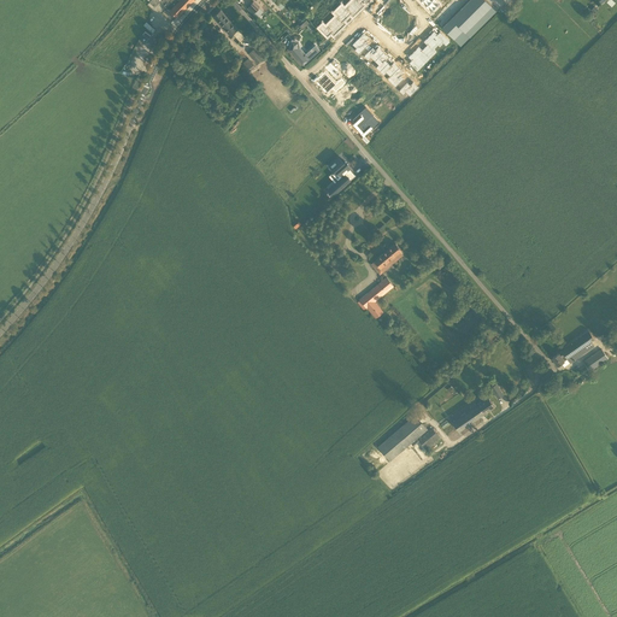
[(170,4),(166,7),(177,18),(182,12),(171,3),(172,1),(170,0),(169,0),(168,1),(170,4)]
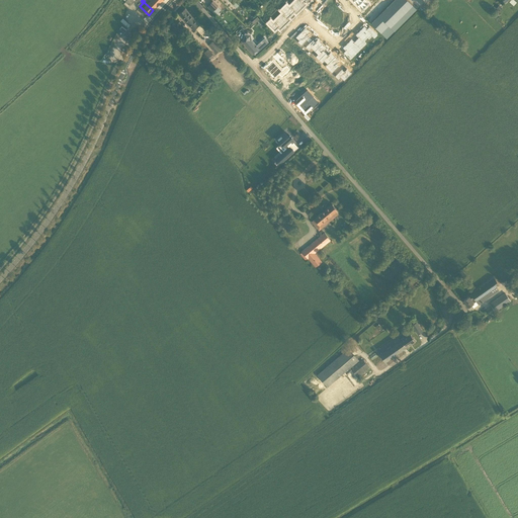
[(145,0),(145,1),(144,2),(153,10),(157,6),(150,0),(145,0)]
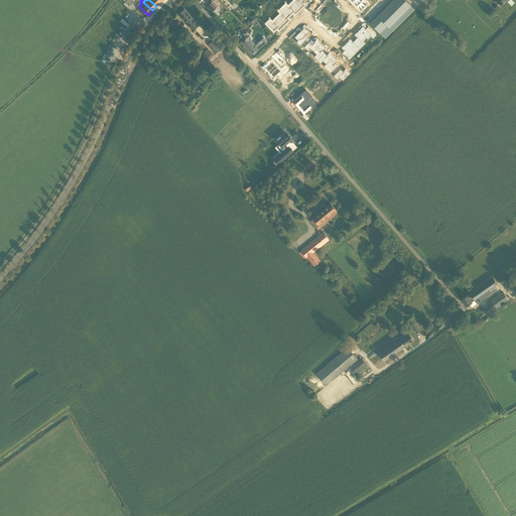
[(366,0),(361,0),(357,5),(361,9),(364,6),(366,9),(371,5),(366,0)]
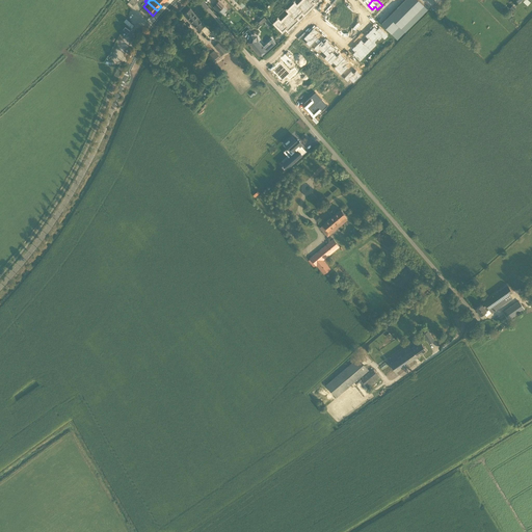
[(419,0),(404,0),(381,24),(393,35),(401,28),(405,32),(424,14),(420,9),(424,5),(419,0)]
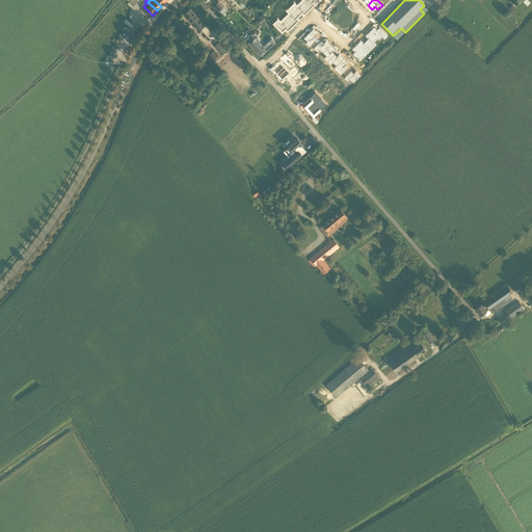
[(223,6),(218,1),(213,7),(218,12),(219,14),(221,11),(220,10),(223,6)]
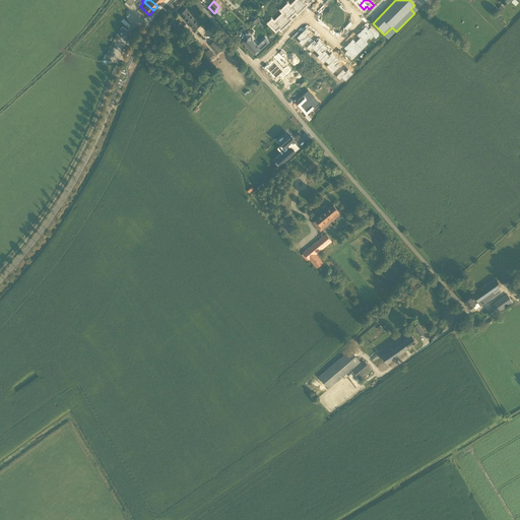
[(288,4),(285,7),(293,13),(296,10),(298,13),(303,8),(296,1),(290,6),(288,4)]
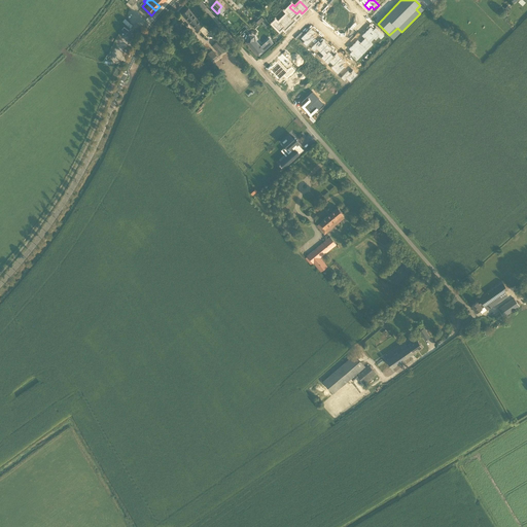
[(288,12),(283,18),(290,24),(295,20),(293,16),(296,13),(289,7),(286,10),(288,12)]
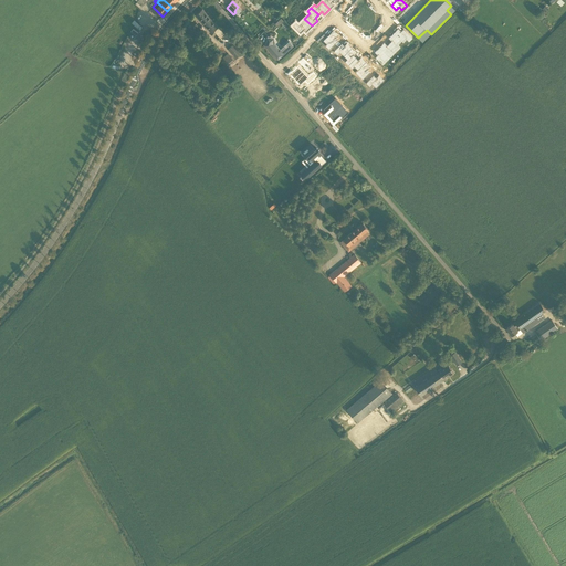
[(211,32),(213,31),(220,39),(224,34),(202,9),(196,14),(211,32)]
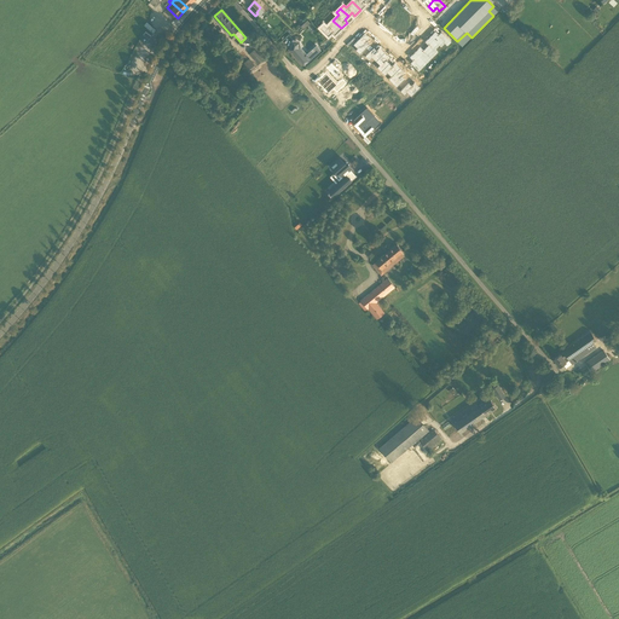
[(146,16),(139,25),(143,29),(150,19),(151,21),(154,18),(151,16),(150,18),(146,16)]
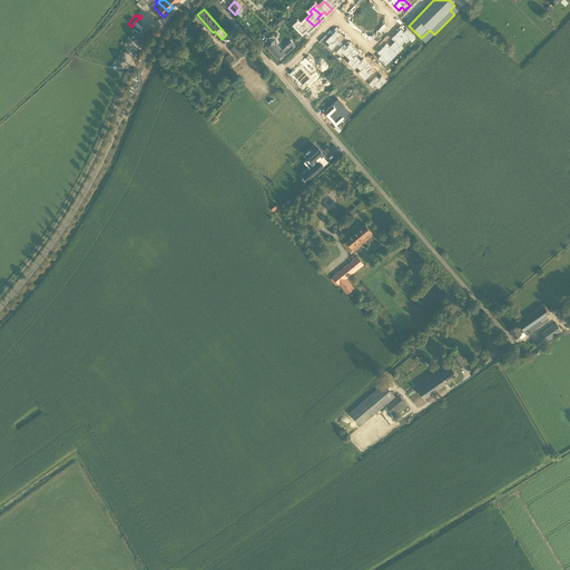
[(138,18),(131,27),(136,29),(143,21),(139,19),(138,18)]
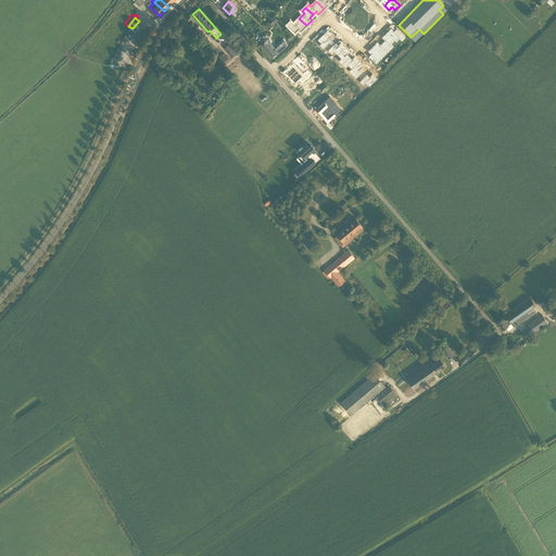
[(291,21),(288,24),(295,32),(299,28),(301,30),(306,25),(299,19),(294,23),(291,21)]
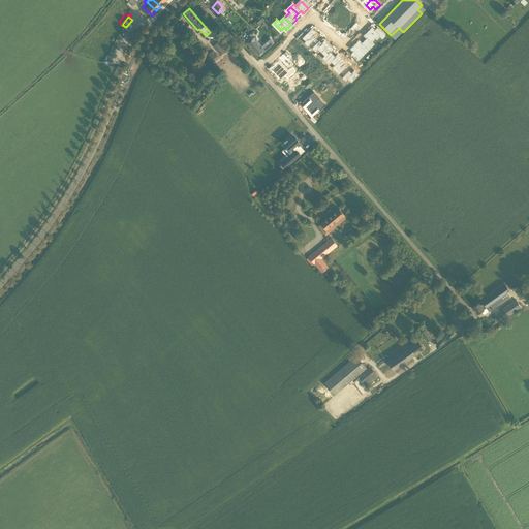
[(132,20),(126,27),(130,30),(136,22),(137,23),(138,21),(136,20),(135,22),(132,20)]
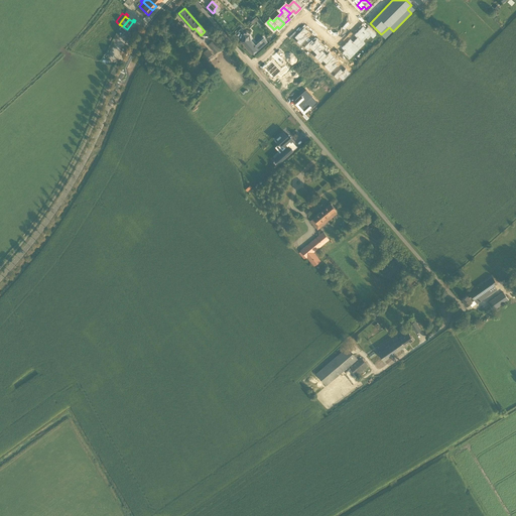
[(114,21),(110,26),(118,33),(119,31),(122,27),(114,21)]
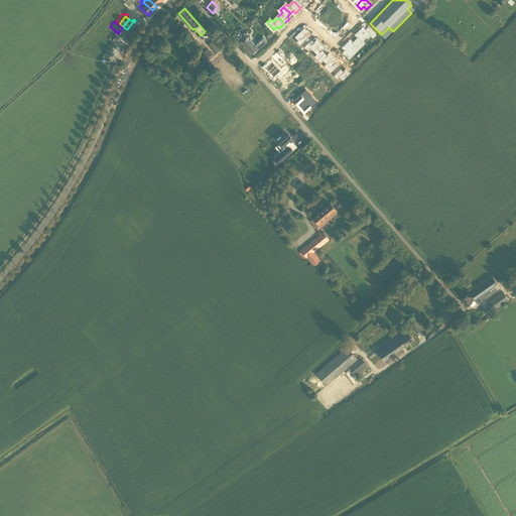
[(133,21),(127,29),(130,32),(136,24),(133,21)]
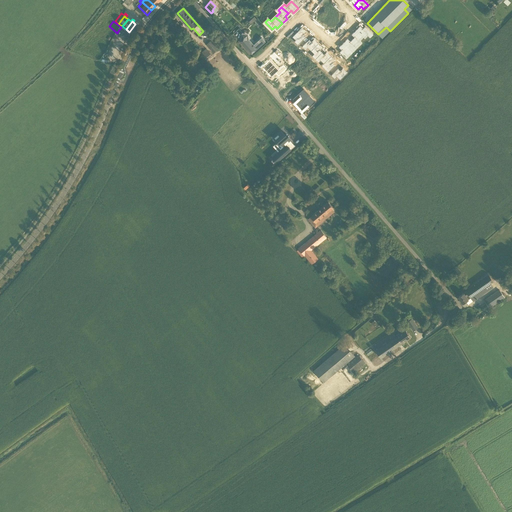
[(360,25),(356,30),(363,37),(366,34),(369,36),(372,33),(365,26),(363,28),(360,25)]
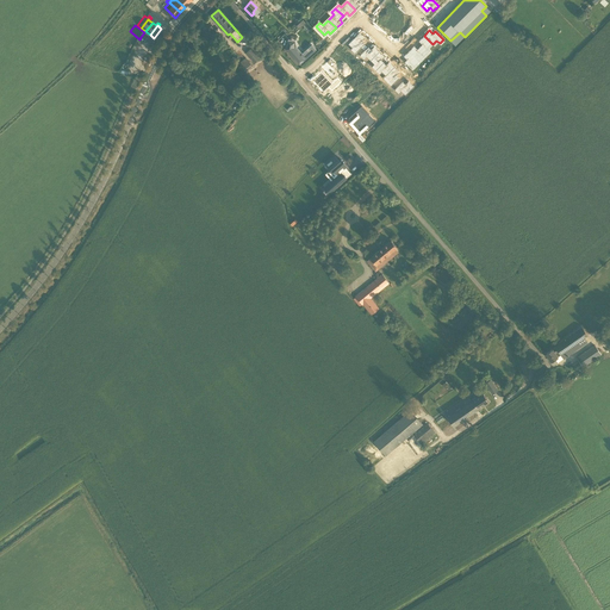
[(130,31),(125,37),(135,44),(136,43),(138,39),(139,39),(130,31)]
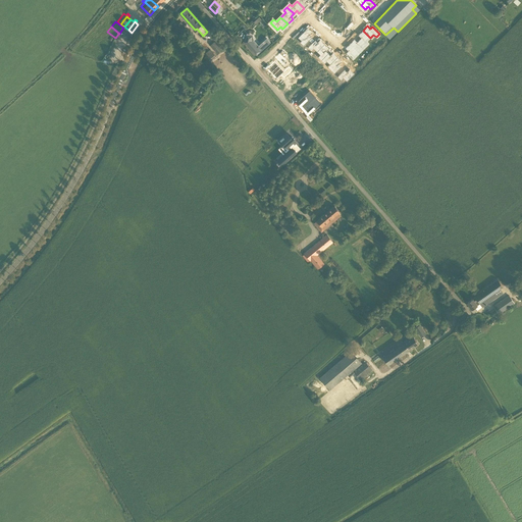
[(307,28),(300,36),(303,39),(301,41),(304,45),(311,38),(309,36),(312,33),(307,28)]
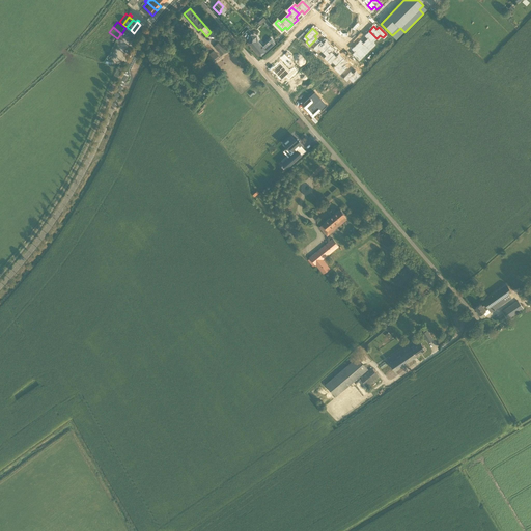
[(369,31),(365,35),(367,38),(365,40),(372,48),(375,44),(373,42),(376,38),(369,31)]
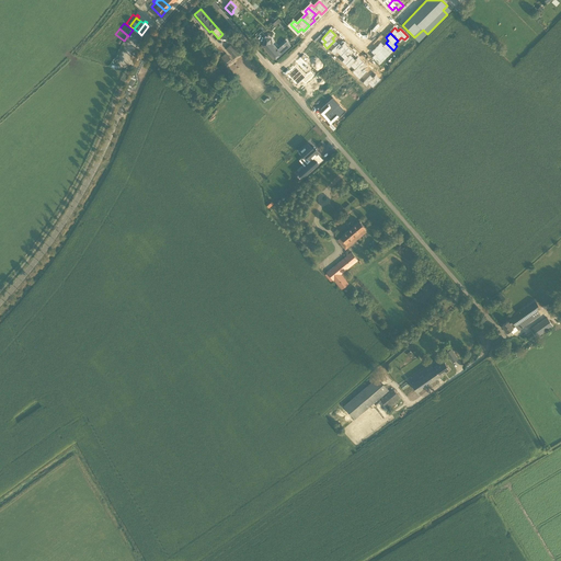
[(115,34),(111,39),(119,46),(121,45),(123,42),(124,41),(115,34)]
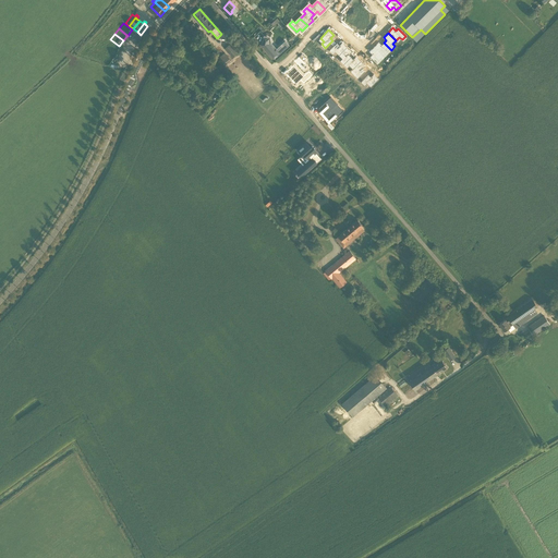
[(268,43),(269,38),(263,37),(262,45),(274,59),(289,45),(286,40),(275,50),(268,43)]
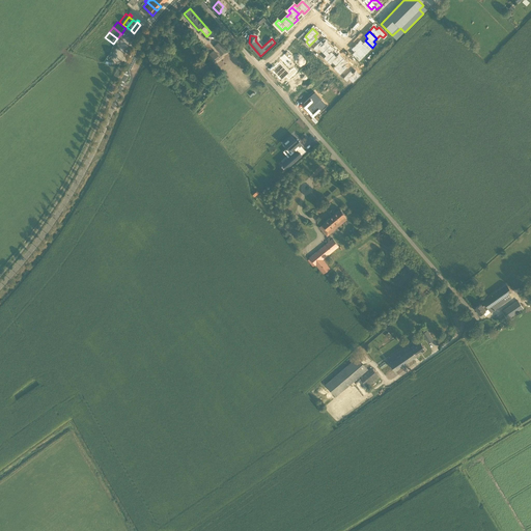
[(105,37),(101,43),(109,50),(110,48),(113,46),(113,44),(105,37)]
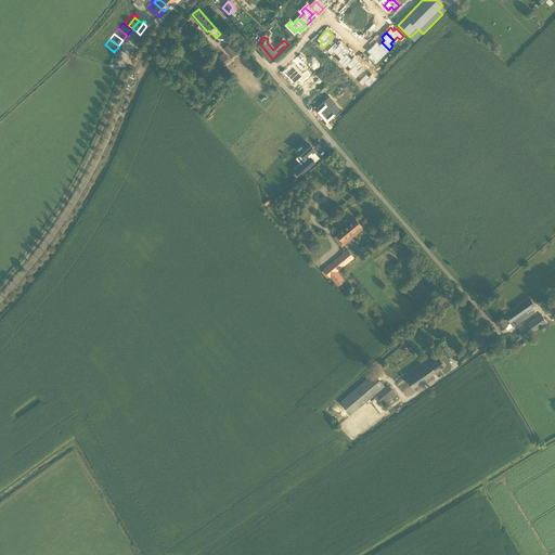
[(376,41),(372,47),(379,54),(383,51),(386,53),(389,50),(382,42),(379,44),(376,41)]
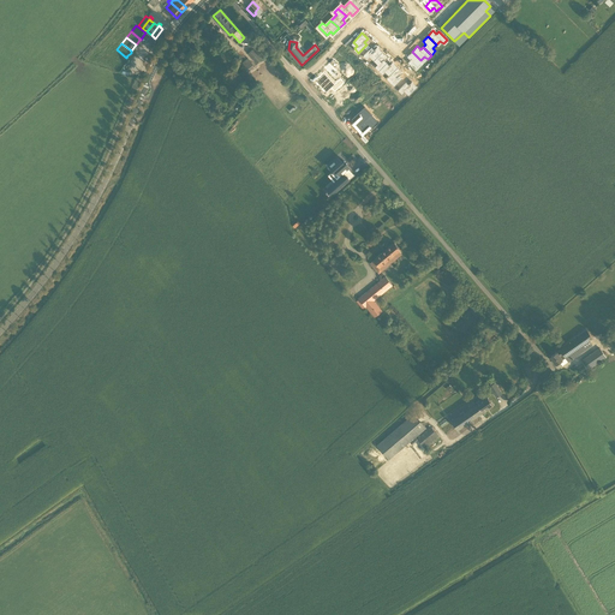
[(370,48),(362,57),(366,60),(369,58),(372,61),(382,53),(376,47),(372,51),(370,48)]
